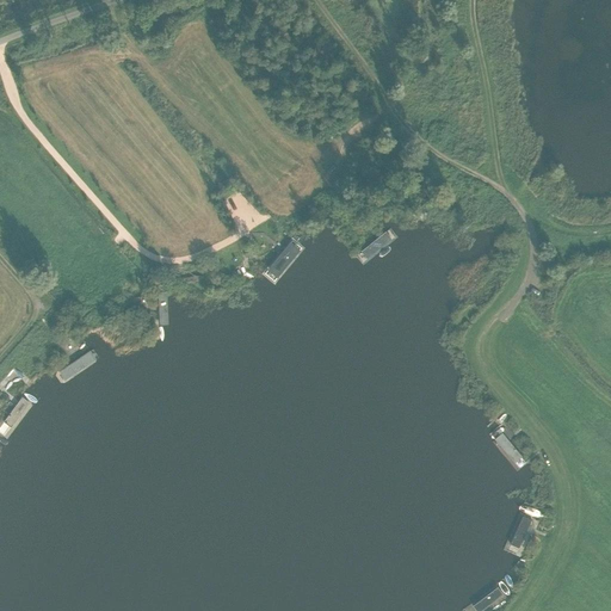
[(386,226),(349,252),(360,267),(397,241),(386,226)]
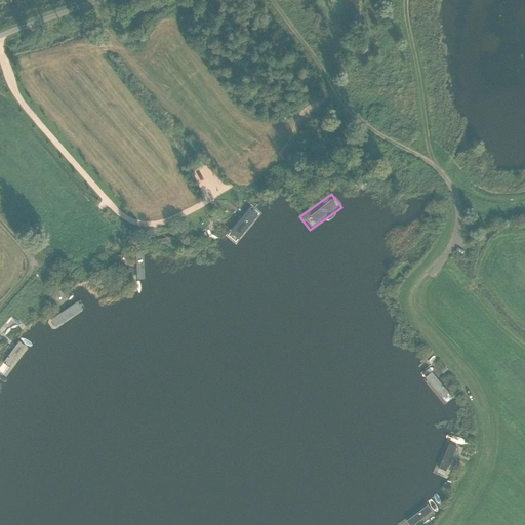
[(264,215),(248,201),(219,234),(235,248),(264,215)]
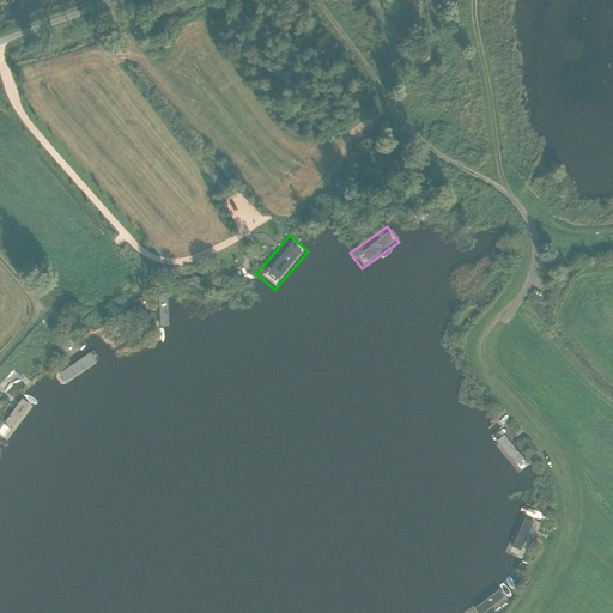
[(101,362),(90,346),(50,371),(61,388),(101,362)]
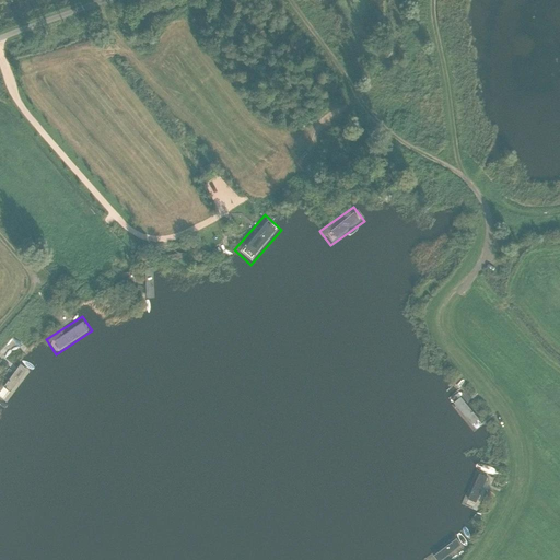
[(33,370),(19,359),(0,382),(0,400),(6,405),(33,370)]
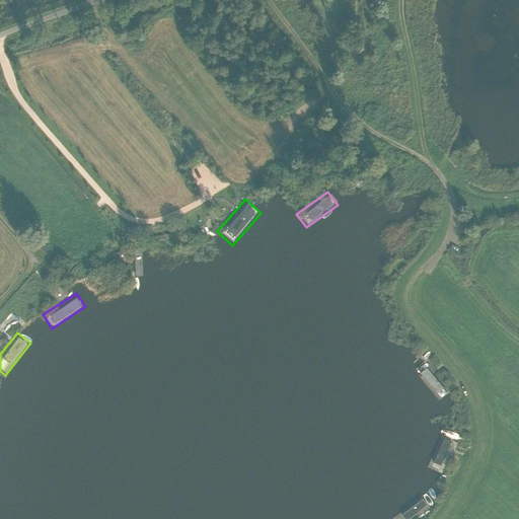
[(451,392),(428,365),(417,375),(440,402),(451,392)]
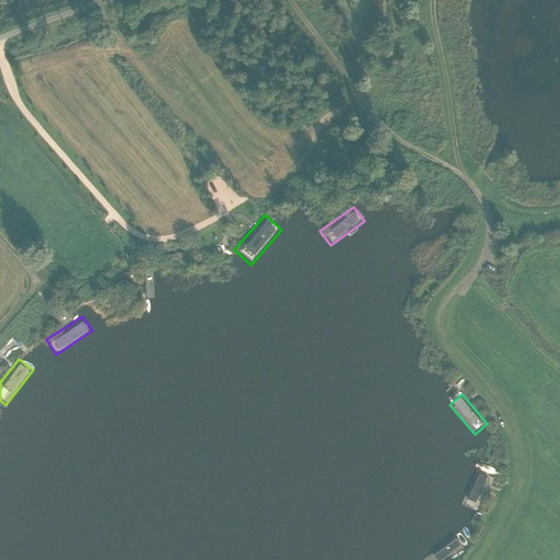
[(482,514),(497,480),(479,473),(465,505),(482,514)]
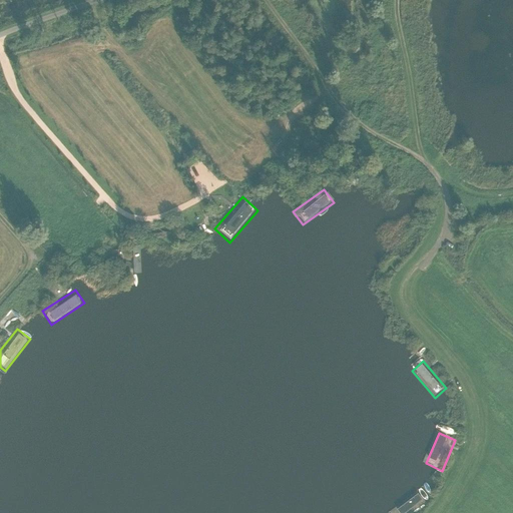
[(387,512),(416,512),(427,505),(416,491),(387,512)]
